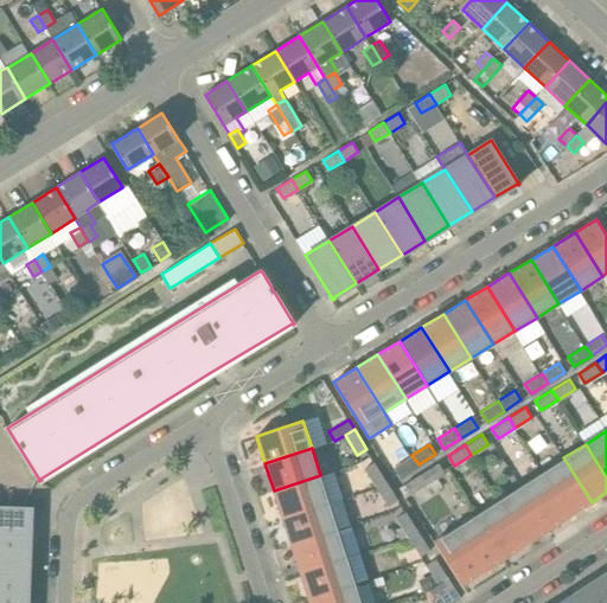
[(401,476),(419,464),(411,455),(395,466),(401,476)]
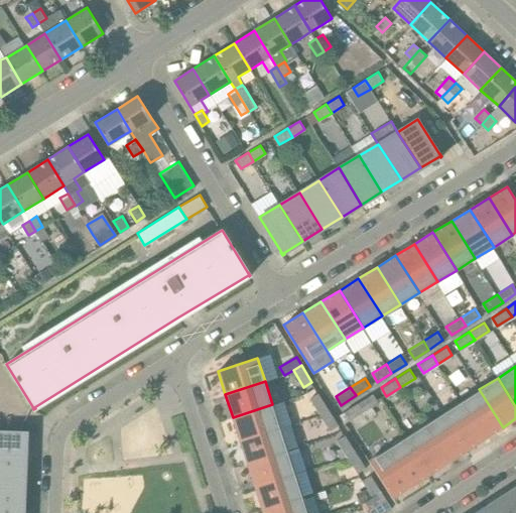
[(485,438),(503,427),(479,389),(461,401),(485,438)]
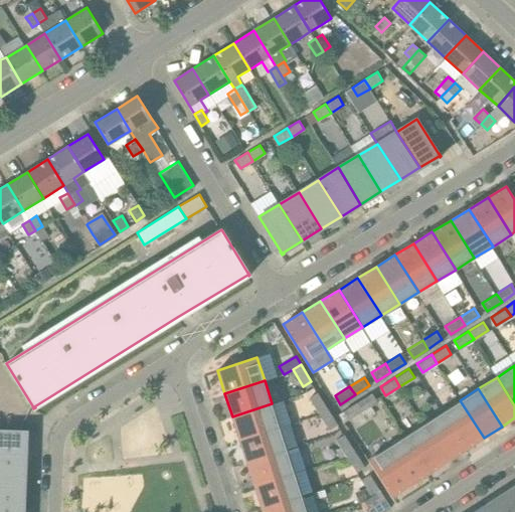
[(358,400),(363,409),(378,399),(372,391),(358,400)]
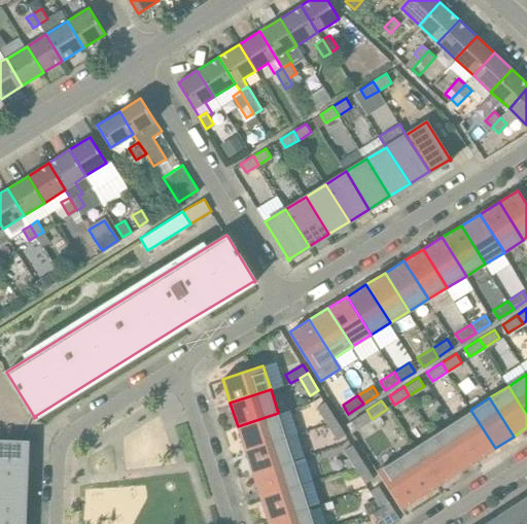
[(327,423),(336,418),(324,402),(316,407),(327,423)]
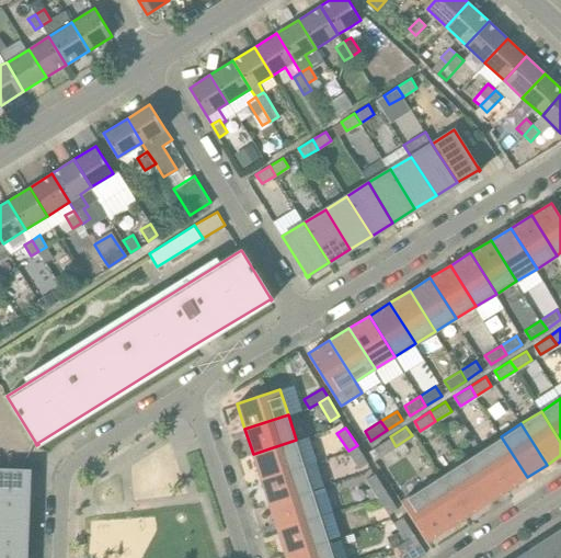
[(380,456),(396,446),(390,436),(375,446),(380,456)]
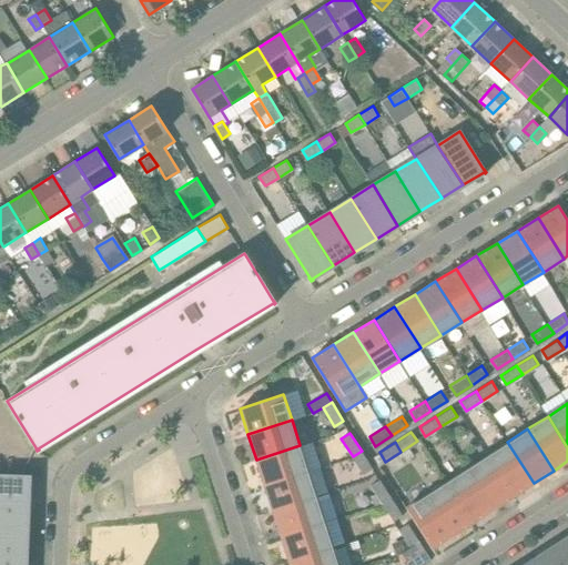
[(514,496),(534,483),(507,442),(487,455),(514,496)]
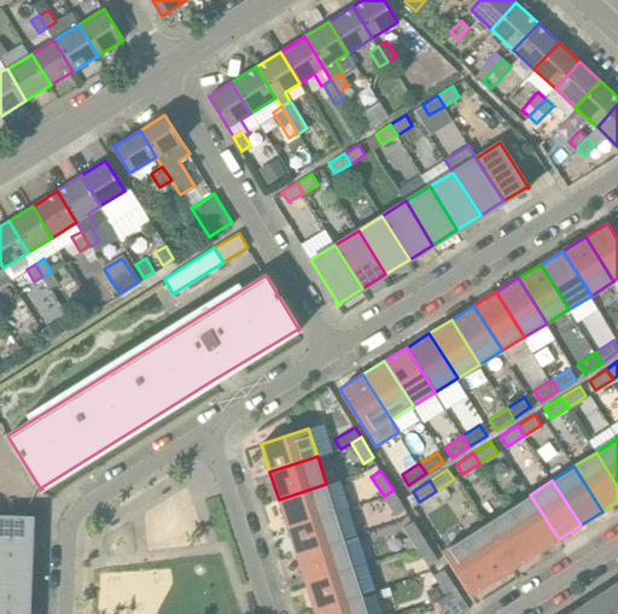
[(287,527),(336,512),(326,484),(279,500),(287,527)]
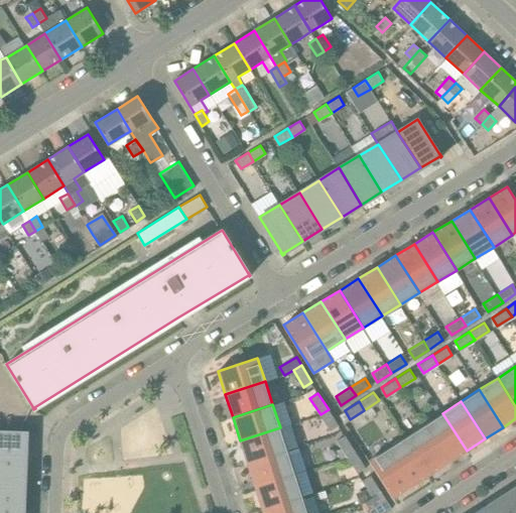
[(331,430),(339,425),(329,409),(320,414),(331,430)]
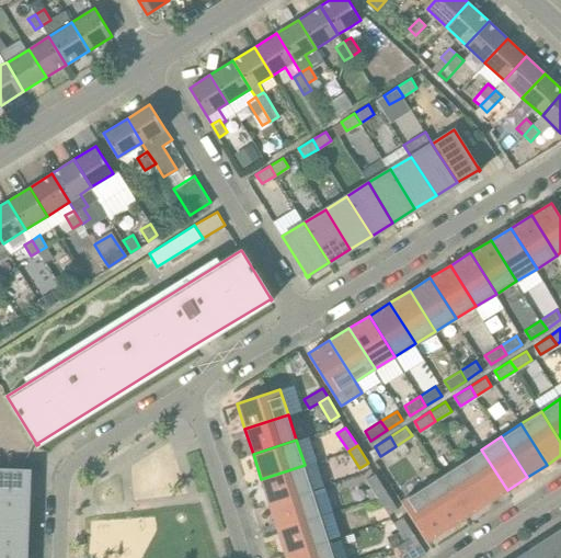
[(487,503),(507,490),(481,450),(461,463),(487,503)]
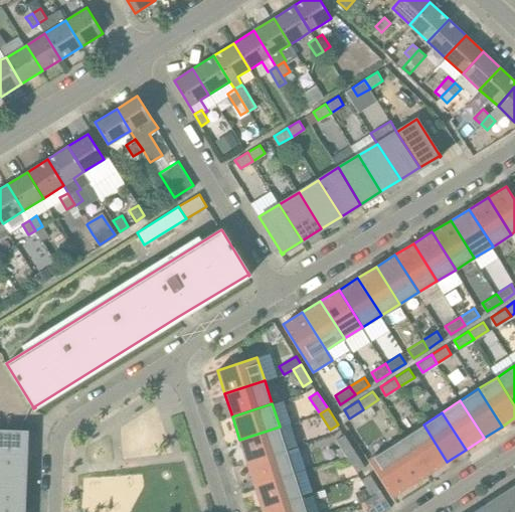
[(428,474),(447,462),(423,424),(404,436),(428,474)]
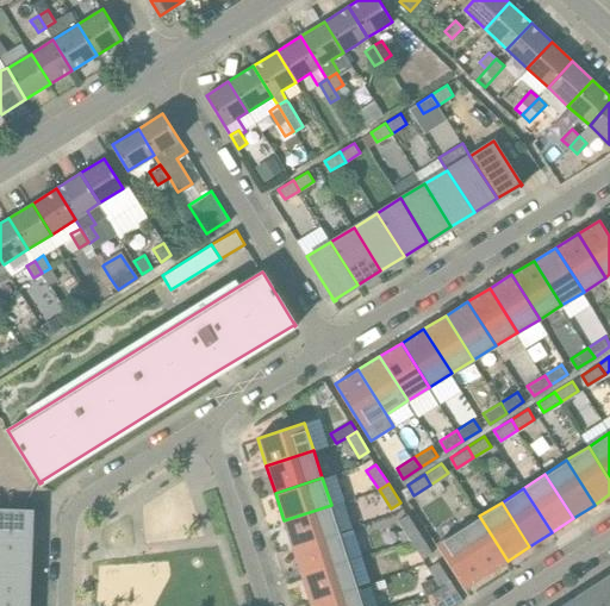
[(292,548),(340,532),(331,505),(284,520),(292,548)]
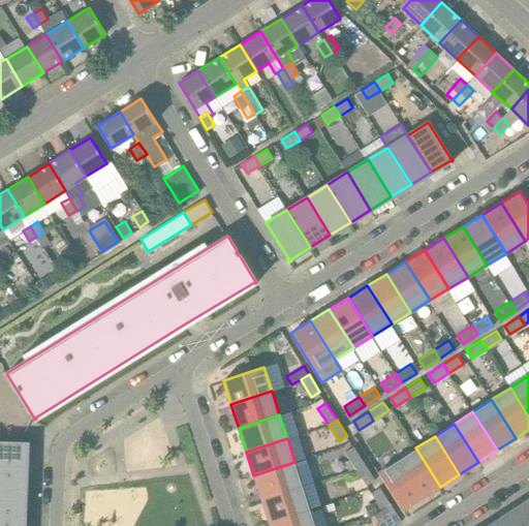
[(0,466),(26,468),(27,444),(29,444),(29,442),(25,442),(0,441),(0,466)]
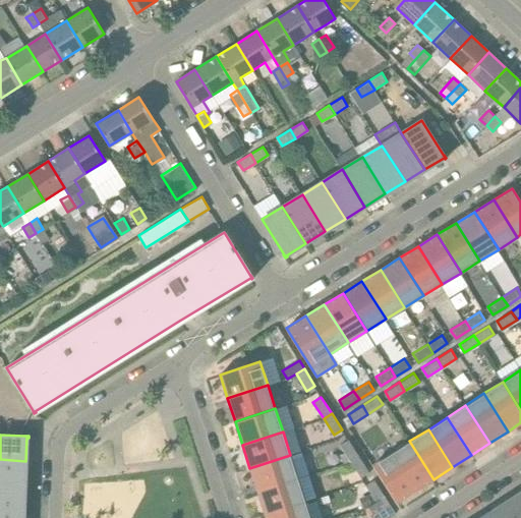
[(350,461),(359,456),(348,440),(340,445),(350,461)]
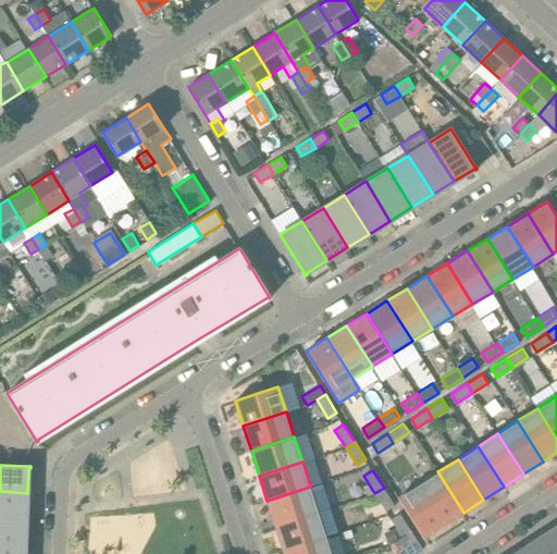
[(444,525),(463,513),(437,471),(418,484),(444,525)]
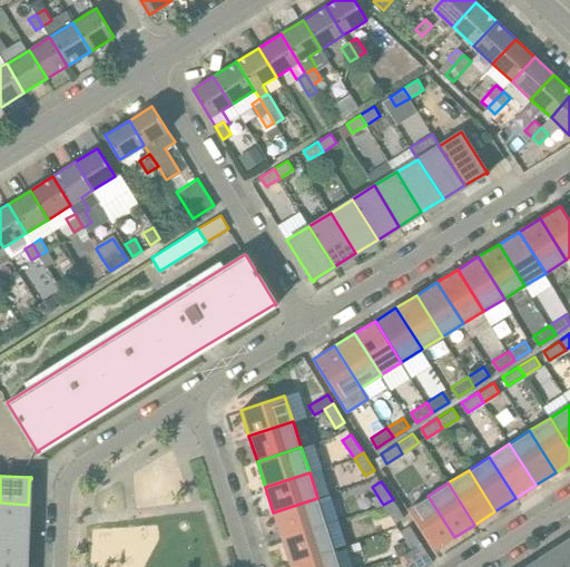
[(433,550),(454,537),(428,496),(408,509),(433,550)]
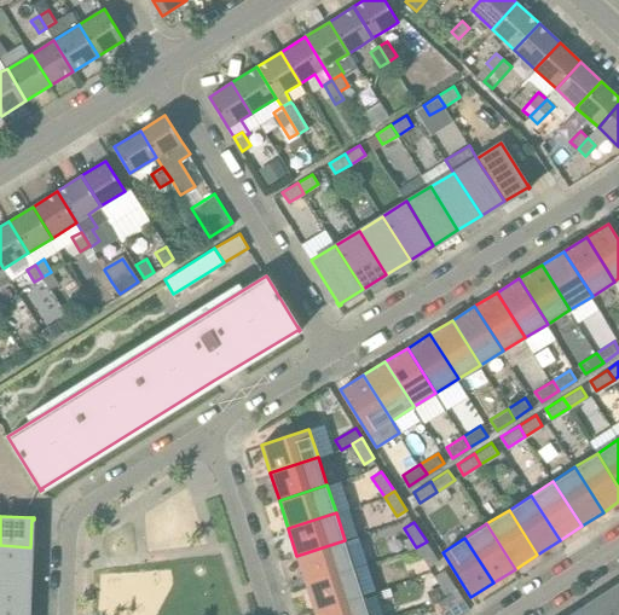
[(306,584),(353,568),(345,540),(296,556),(306,584)]
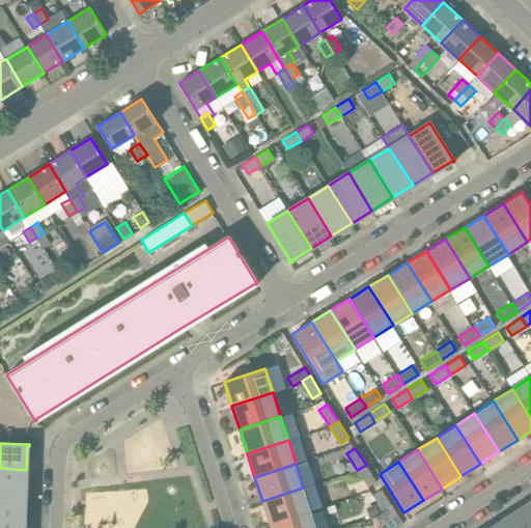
[(368,487),(376,481),(366,465),(357,470),(368,487)]
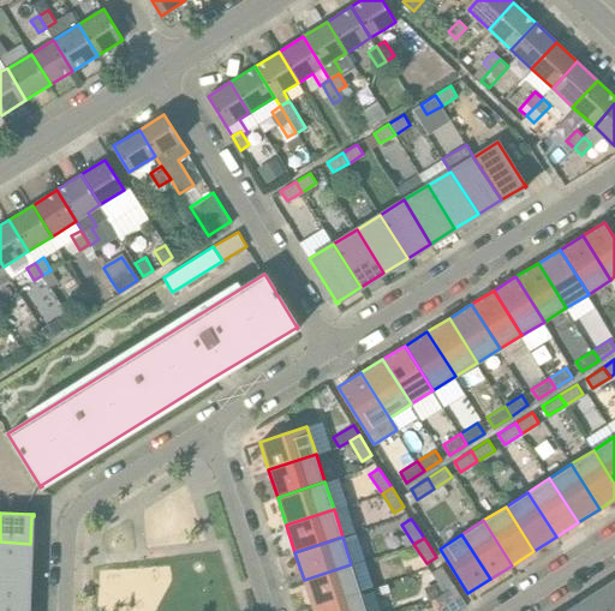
[(0,571),(29,573),(30,544),(0,541),(0,571)]
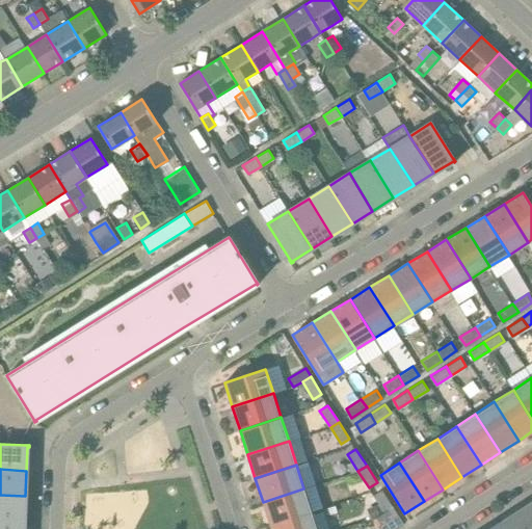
[(270,526),(312,512),(303,488),(263,502),(270,526)]
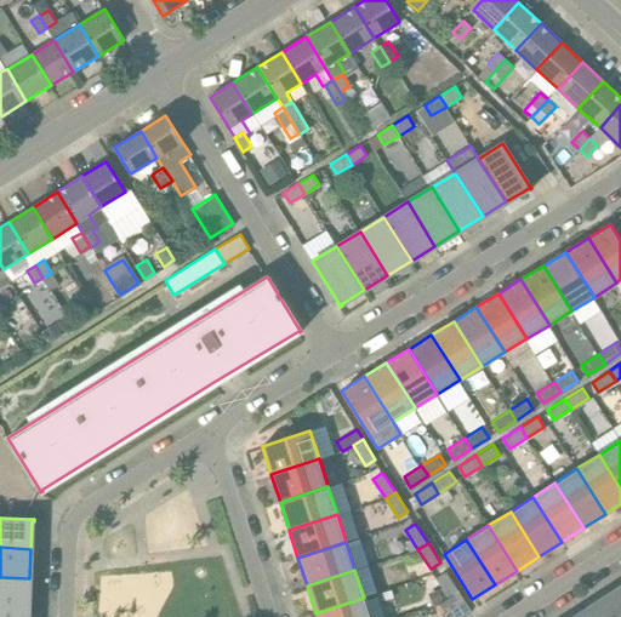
[(449,596),(459,590),(446,571),(437,577),(449,596)]
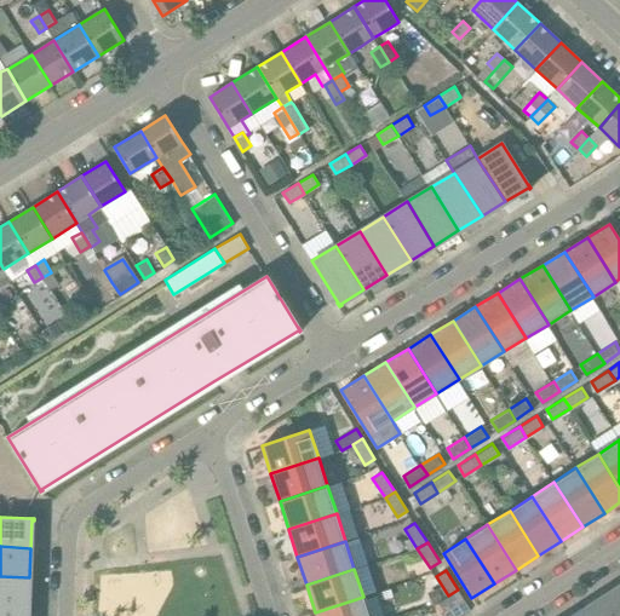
[(0,605),(28,608),(29,577),(0,576),(0,605)]
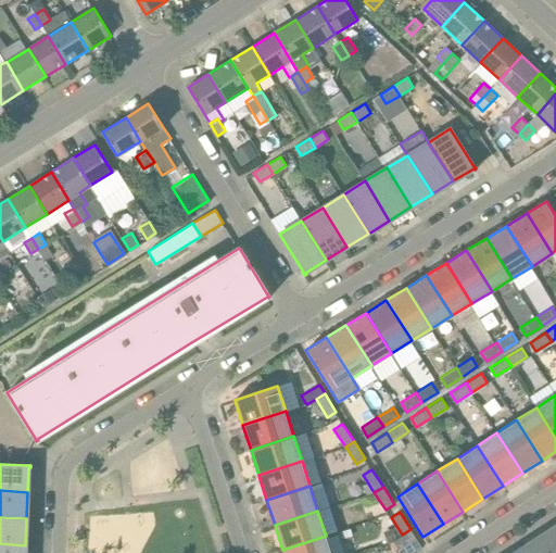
[(555,551),(555,525),(544,533),(555,551)]
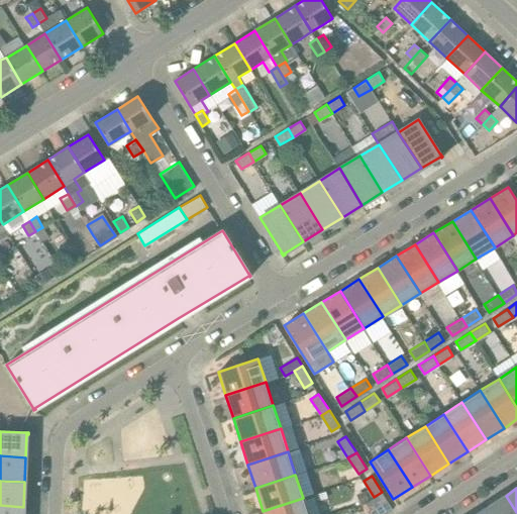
[(366,503),(371,510),(387,500),(382,492),(374,497),(366,503)]
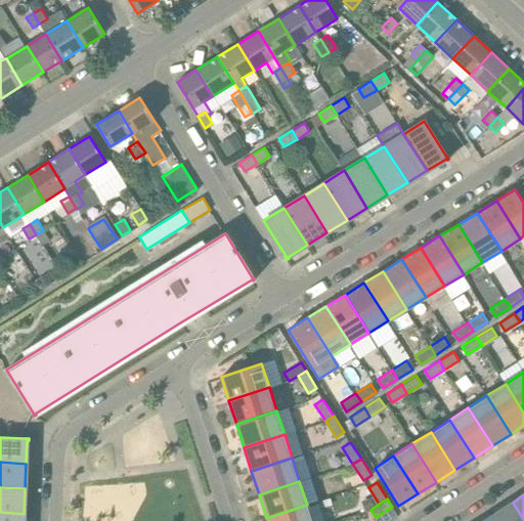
[(496,520),(523,520),(523,519),(513,503),(493,515),(496,520)]
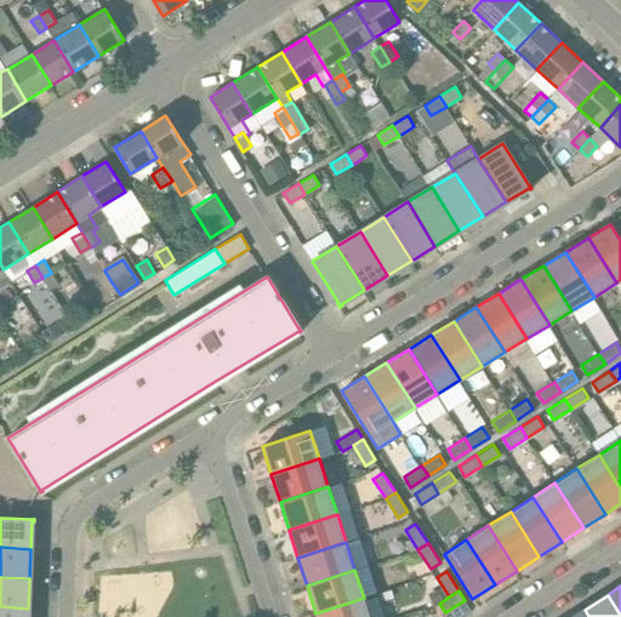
[(317,616),(370,616),(364,598),(315,613),(317,616)]
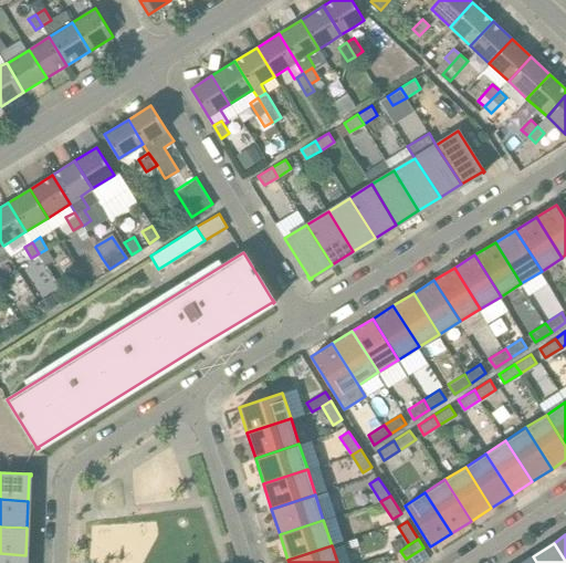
[(0,562),(24,562),(25,555),(0,553),(0,562)]
